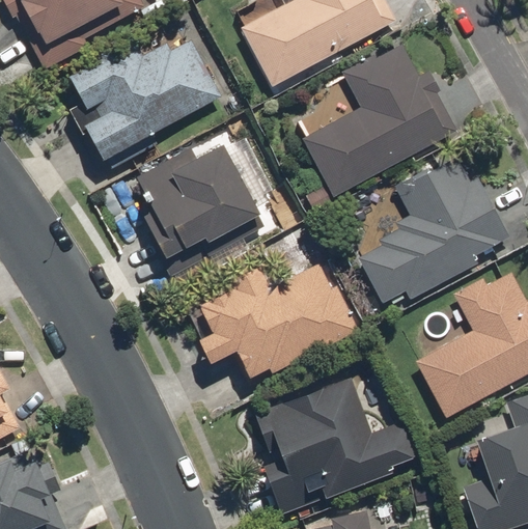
[(3,0),(40,68),(150,12),(143,0),(3,0)]
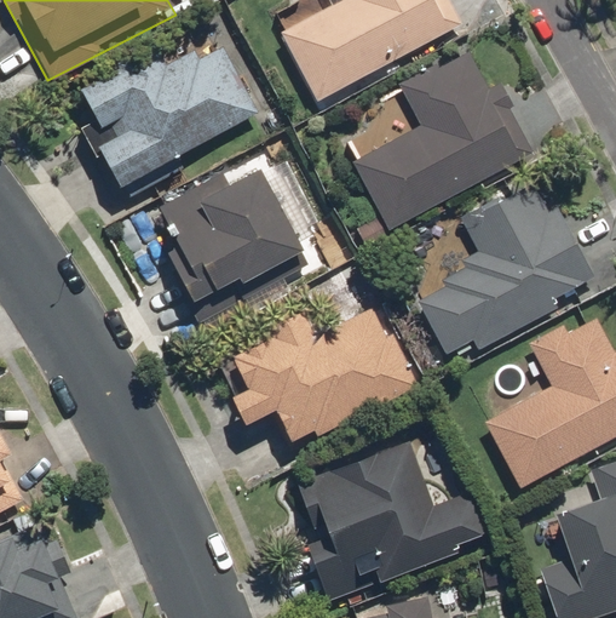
[(338,0),(278,33),(316,102),(464,23),(450,0),(338,0)]
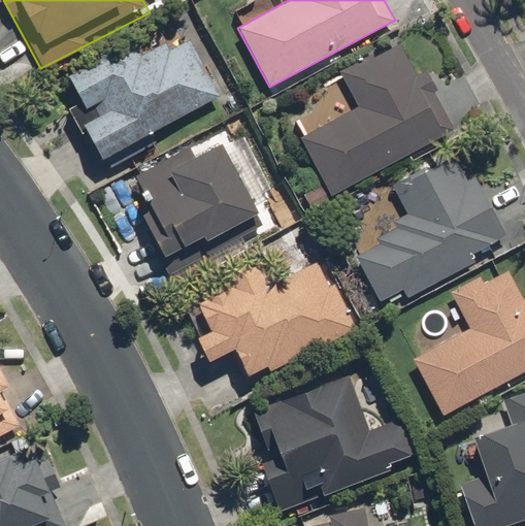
[(70,107),(99,161),(221,95),(185,30),(143,53),(137,41),(66,80),(78,103),(70,107)]
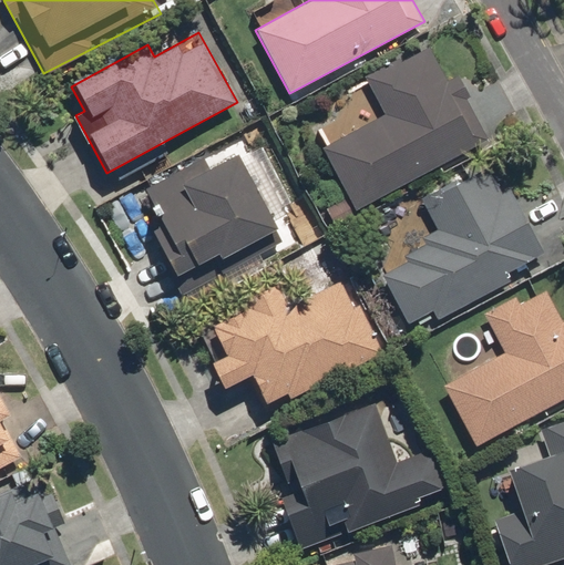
[(321,147),(356,212),(490,140),(455,75),(449,80),(428,42),(366,75),(386,113),(321,147)]
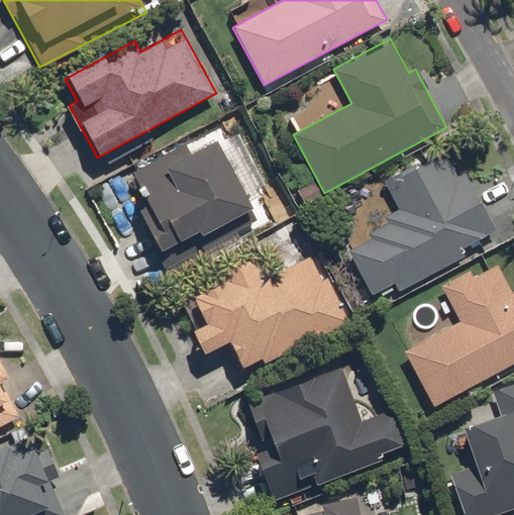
[(136,209),(167,268),(260,219),(218,138),(193,151),(187,141),(129,171),(146,203),(136,209)]
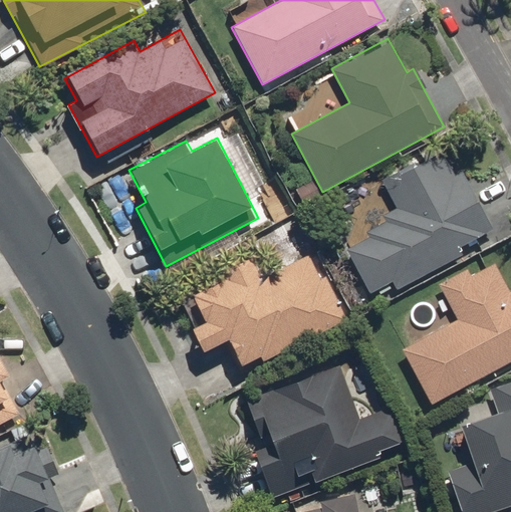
[(343,243),(369,293),(393,281),(397,289),(464,254),(460,246),(494,228),(464,170),(456,174),(442,148),(382,178),(397,207),(382,214),(386,221),(343,243)]
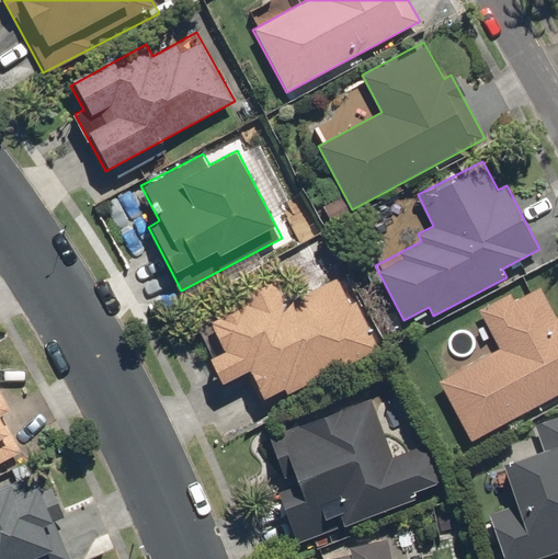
[(245,305),(206,322),(220,353),(209,358),(220,383),(247,371),(262,405),(383,349),(360,300),(352,304),(339,277),(285,301),(275,281),(241,296),(245,305)]
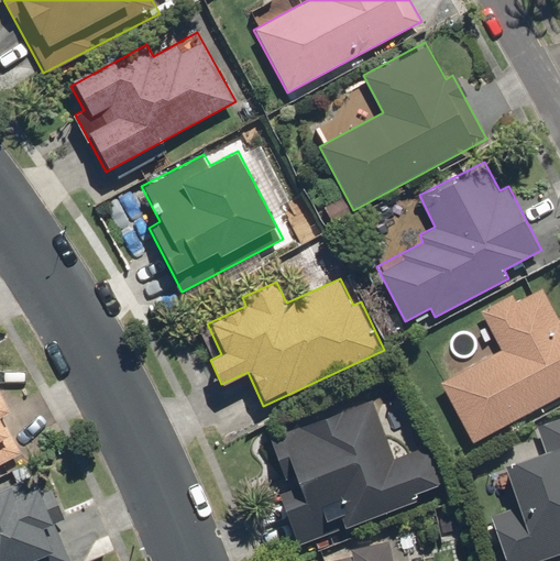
[(439,384),(472,444),(559,397),(559,317),(542,287),(517,300),(513,293),(481,310),(502,350),(439,384)]
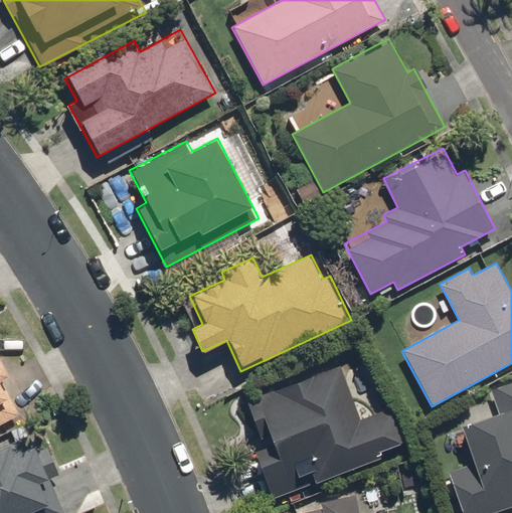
[(253,453),(271,500),(384,458),(381,452),(404,444),(390,406),(362,417),(342,363),(244,399),(259,437),(266,435),(270,447),(253,453)]
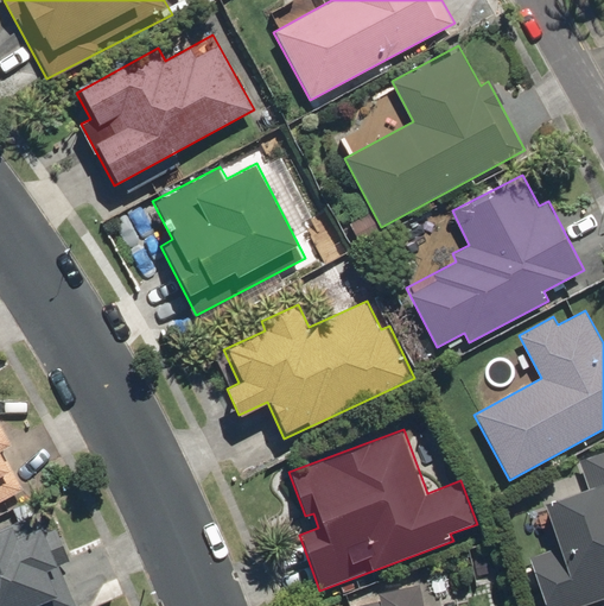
[(8,447),(0,430),(0,503),(26,488),(4,449),(8,447)]
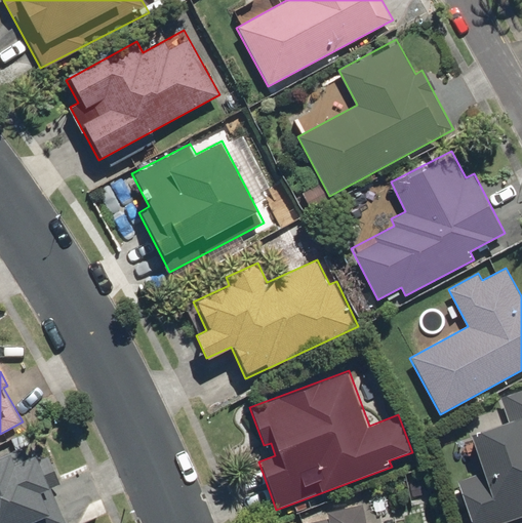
[(468,522),(504,522),(521,517),(521,388),(500,396),(509,420),(468,435),(480,473),(454,481),(468,522)]
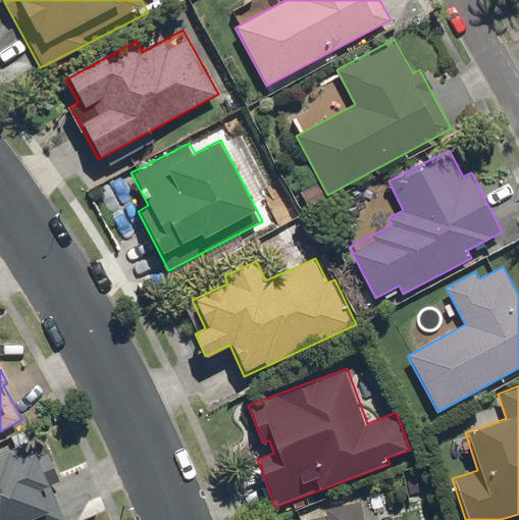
[(43,455),(36,437),(0,453),(0,519),(65,519),(51,486),(62,482),(49,452),(43,455)]
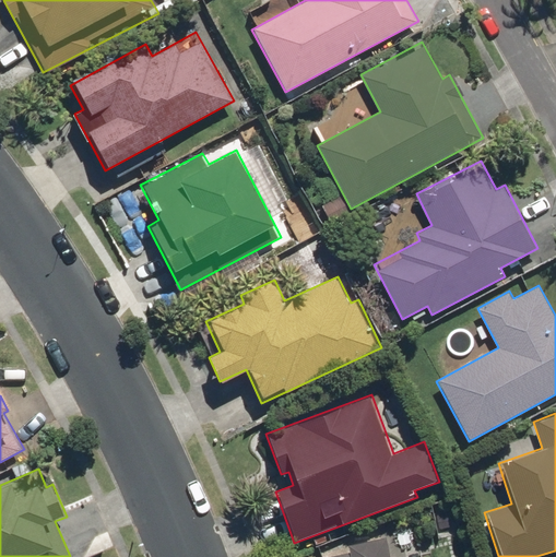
[(390,556),(387,536),(347,545),(349,554),(331,556),(390,556)]
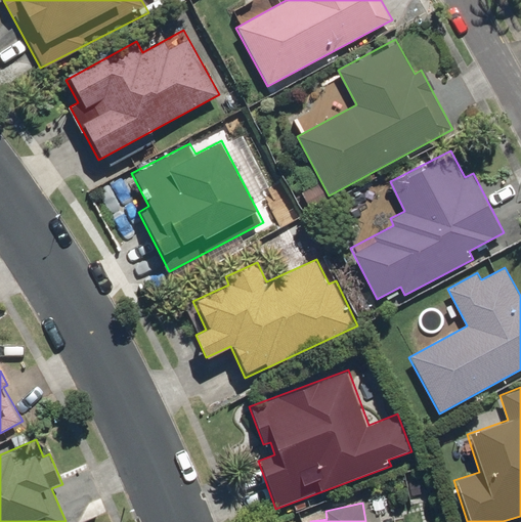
All buildings are outlined.
